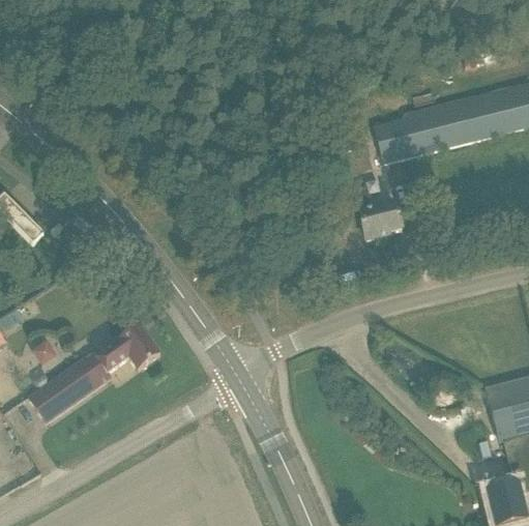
[(141,83),(137,75),(126,81),(131,89),(141,83)]
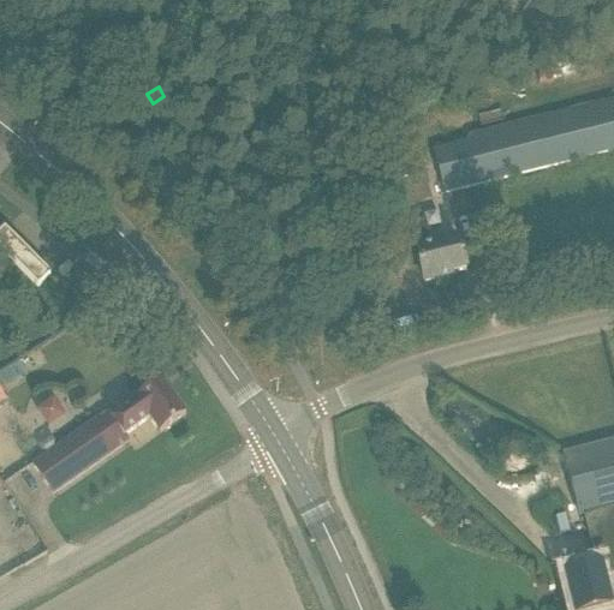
[(613,101),(435,147),(446,189),(613,145),(613,101)]
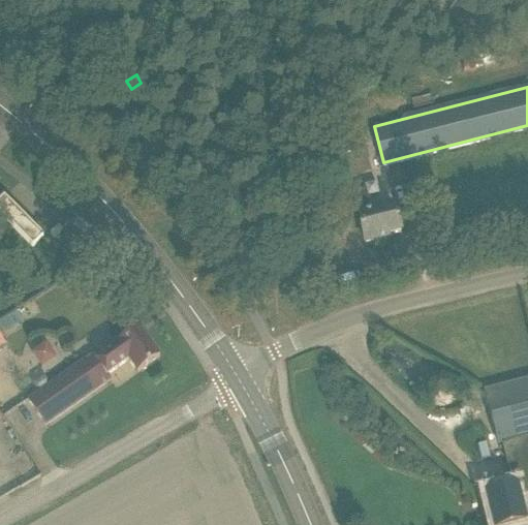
[(366,188),(352,191),(366,241),(389,235),(387,232),(401,228),(394,201),(371,207),(366,188)]
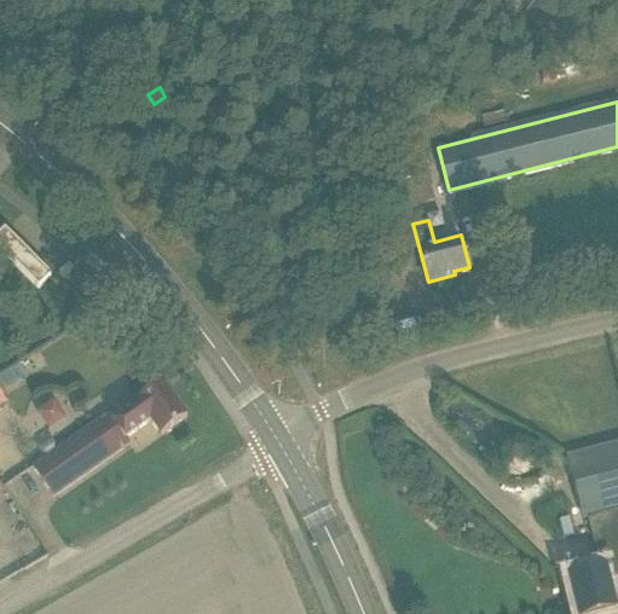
[(7,232),(0,238),(0,249),(38,293),(51,281),(7,232)]
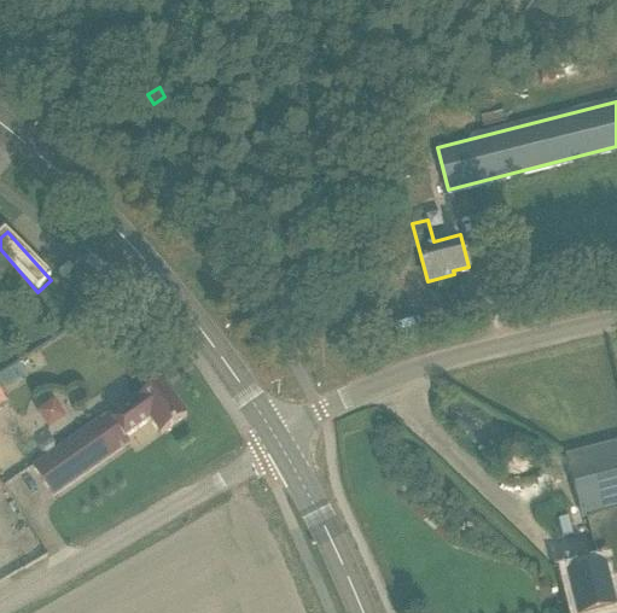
[(51,297),(71,322),(86,310),(65,285),(51,297)]
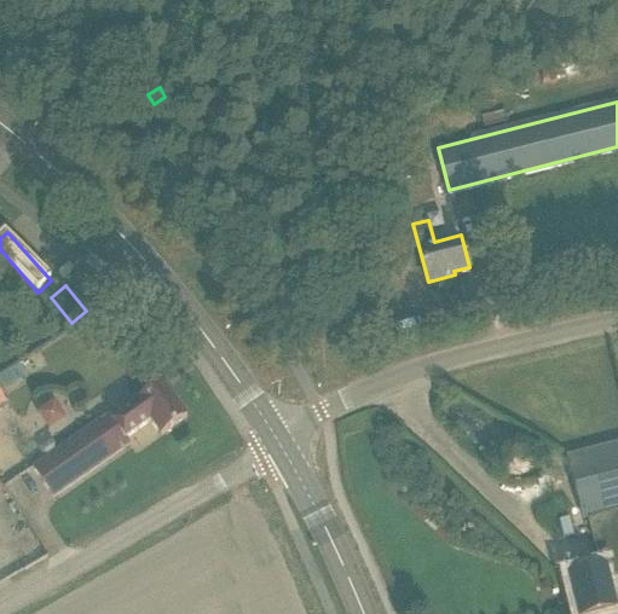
[(163,380),(143,393),(137,398),(138,399),(114,416),(109,410),(33,463),(53,493),(131,439),(126,434),(151,417),(161,432),(188,413),(163,380)]
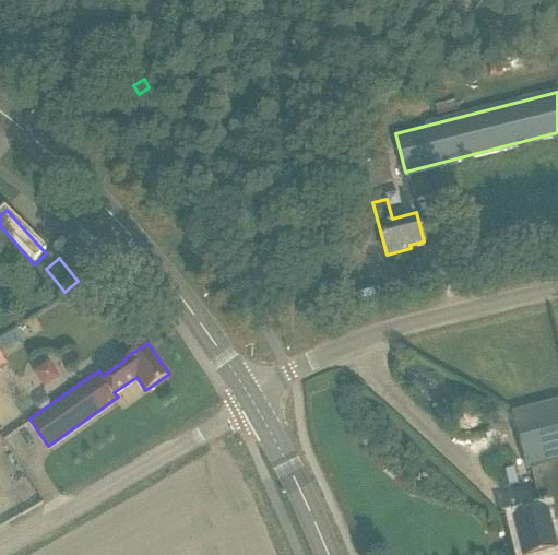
[(47,385),(62,373),(48,356),(33,369),(47,385)]
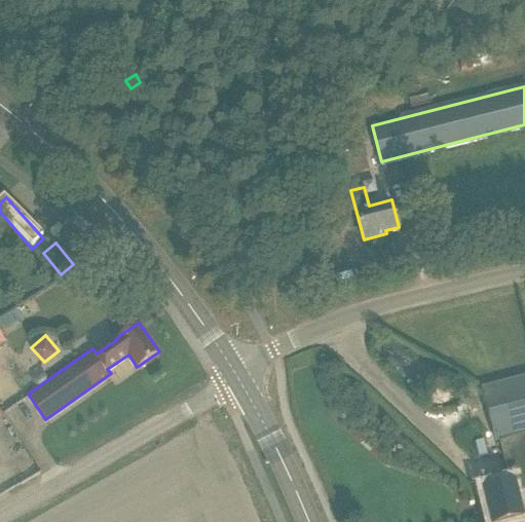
[(524,374),(492,383),(483,385),(495,438),(501,436),(513,482),(484,489),(492,521),(495,521),(523,515),(517,490),(524,487),(524,374)]
